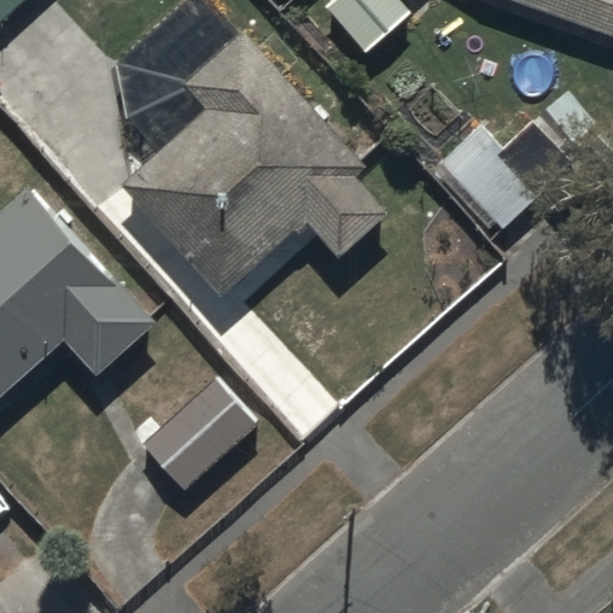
[(0,25),(27,0),(0,0),(0,25)]
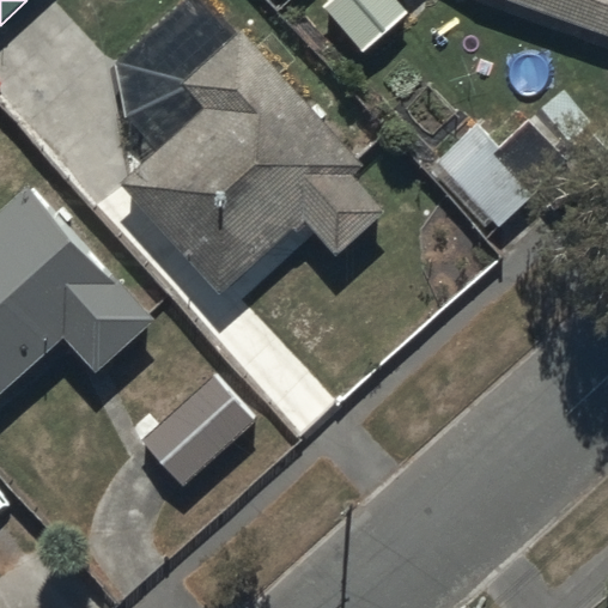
[(314,0),(318,5),(363,53),(402,16),(390,2),(393,0),(314,0)]
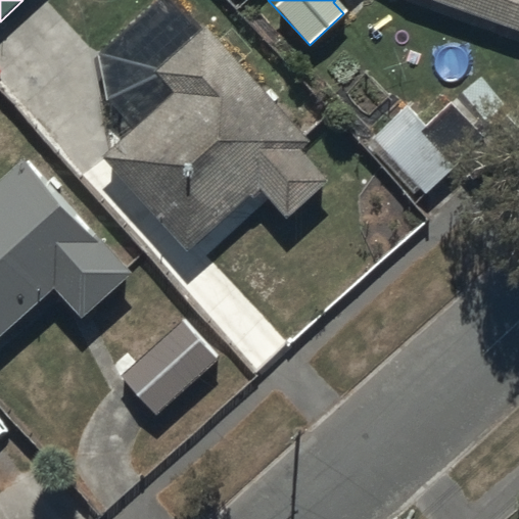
[(304,161),(198,37),(86,133),(192,256),(304,161)]
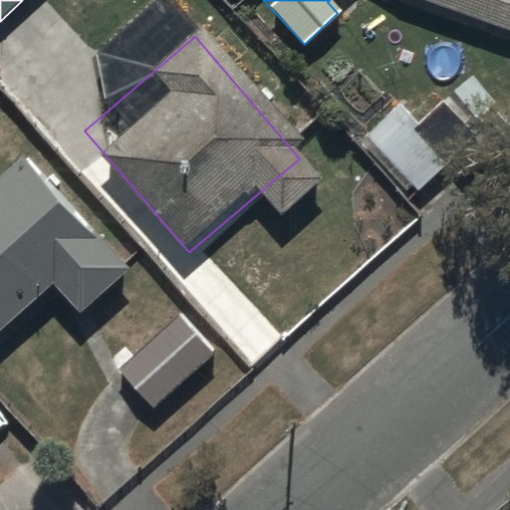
[(356,125),(414,183),(418,187),(451,154),(389,92),(356,125)]
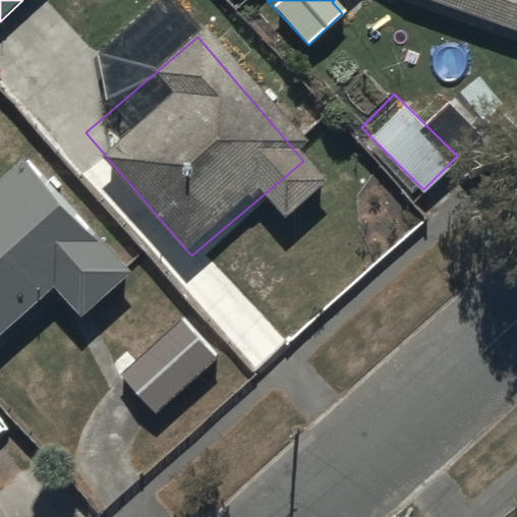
[(0,336),(102,248),(7,139),(0,146),(0,336)]
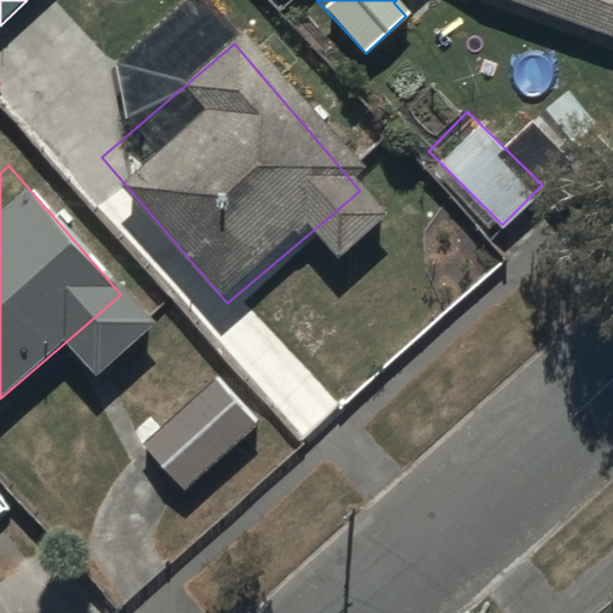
[(215,380),(144,444),(184,488),(255,425),(215,380)]
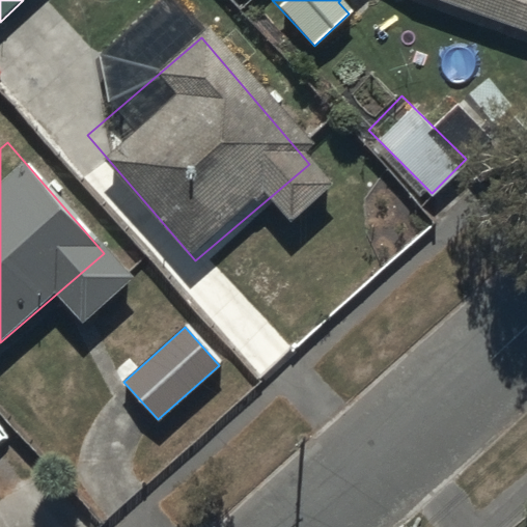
All buildings are outlined.
